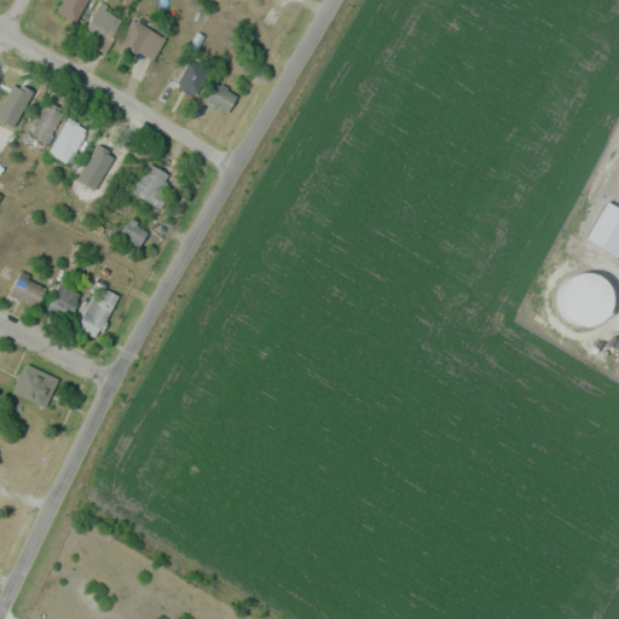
[(65,0),(58,13),(75,22),(86,0),(65,0)]
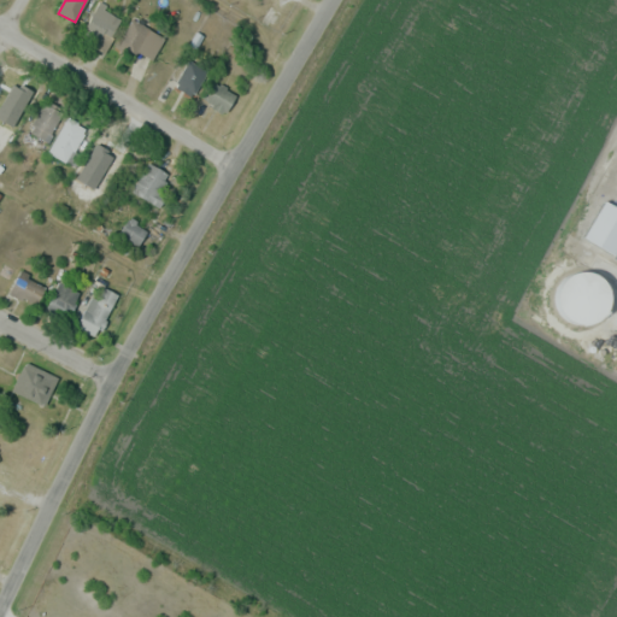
[(84,30),(107,43),(121,19),(97,6),(84,30)]
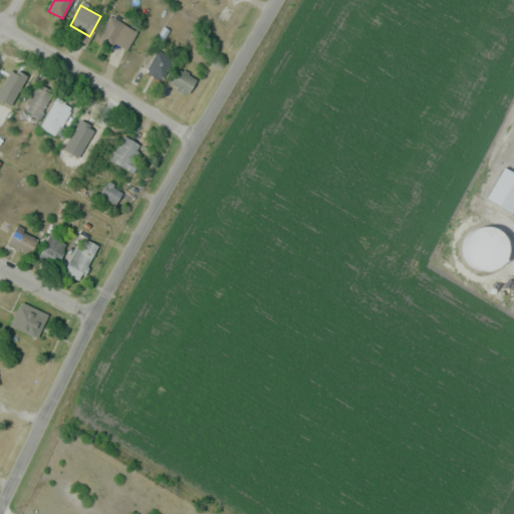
[(99,35),(126,49),(137,30),(109,16),(99,35)]
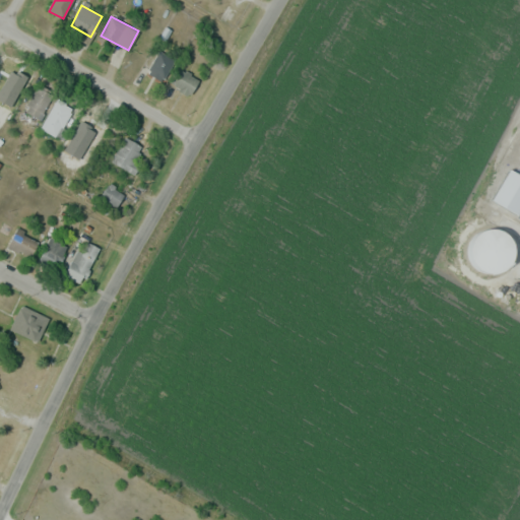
[(163,81),(175,61),(159,51),(146,71),(163,81)]
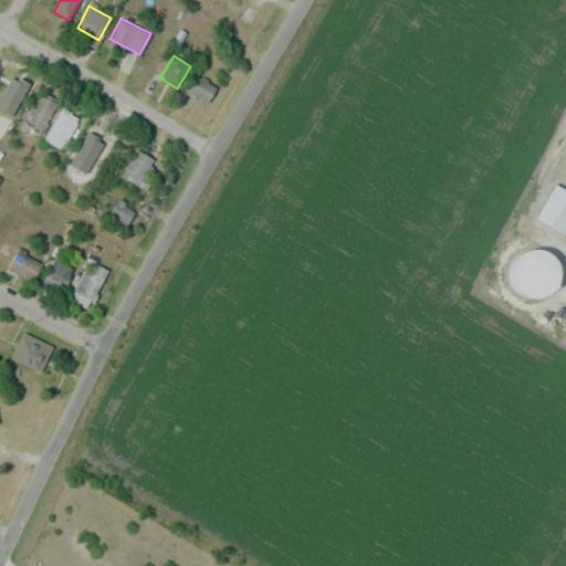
[(20,73),(0,82),(0,94),(4,104),(29,93),(20,73)]
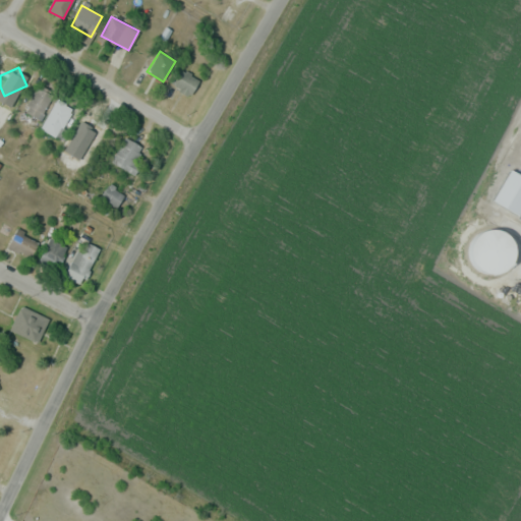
[(199,79),(177,68),(169,84),(190,96),(199,79)]
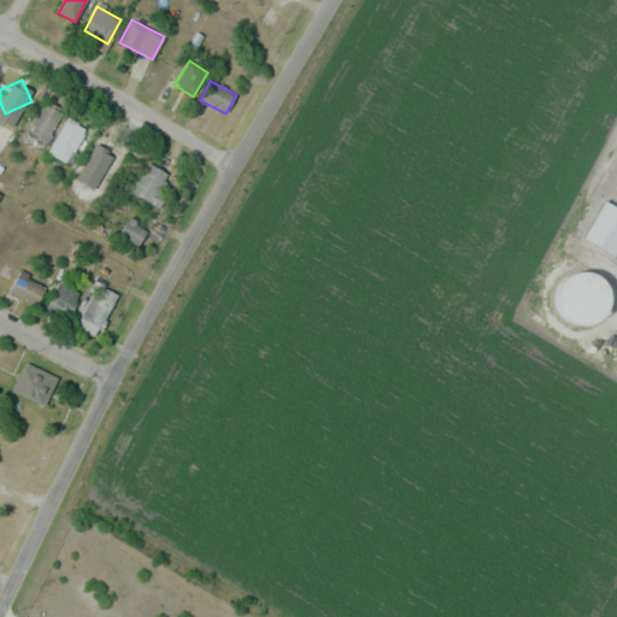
[(47,141),(62,110),(42,101),(28,131),(47,141)]
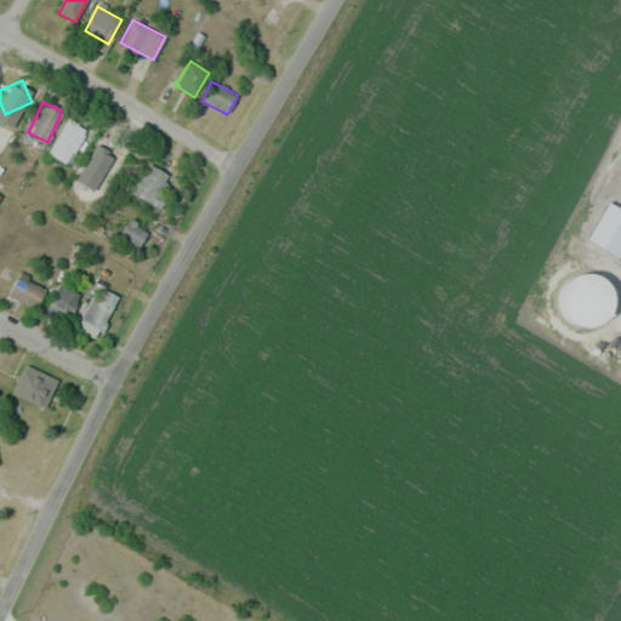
[(89,129),(67,117),(49,154),(70,165),(89,129)]
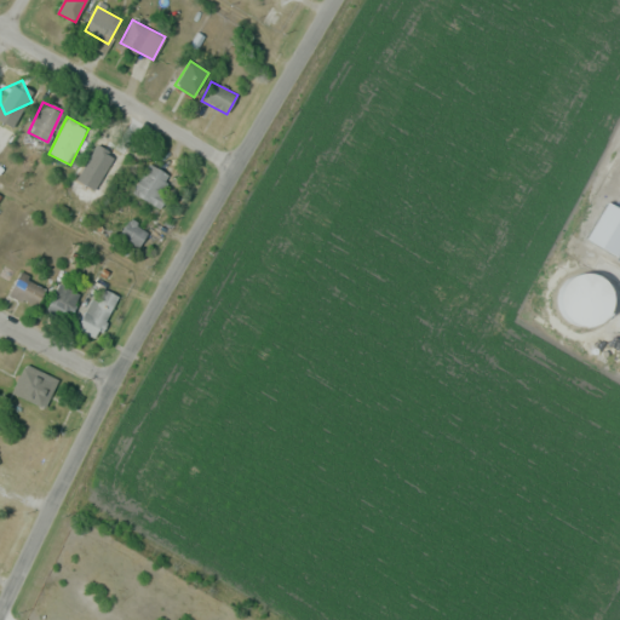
[(89,185),(114,147),(99,137),(74,176),(89,185)]
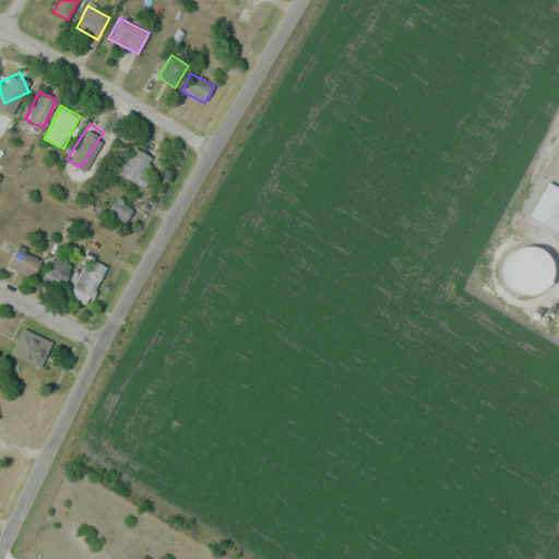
[(156,159),(134,146),(119,173),(141,186),(156,159)]
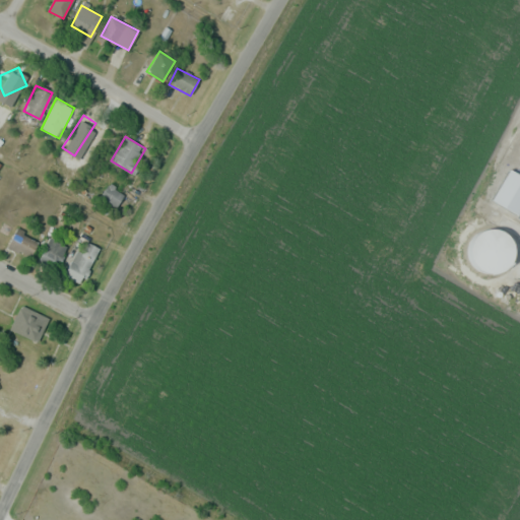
[(124,194),(108,183),(100,196),(116,206),(124,194)]
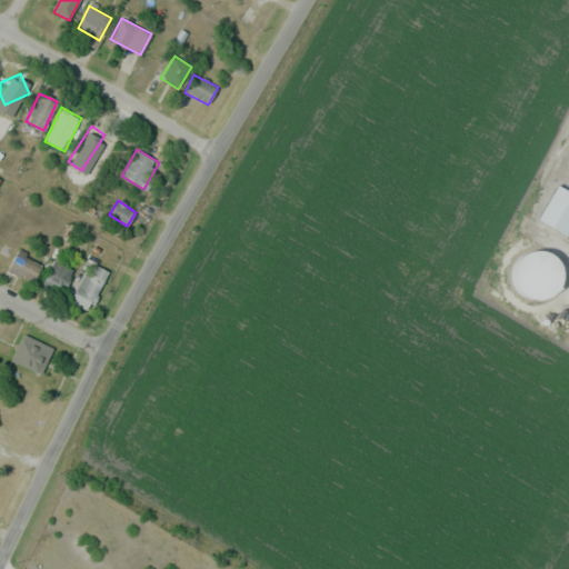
[(41,262),(16,251),(8,271),(32,282),(41,262)]
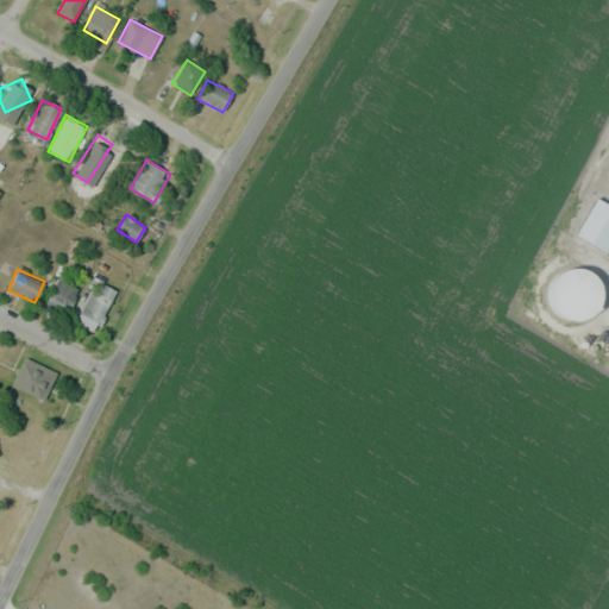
[(553,287),(548,296),(548,307),(553,316),(562,324),(571,327),(582,326),(591,320),(597,312),(600,301),(597,292),(591,282),(582,277),(571,276),(562,280),(553,287)]
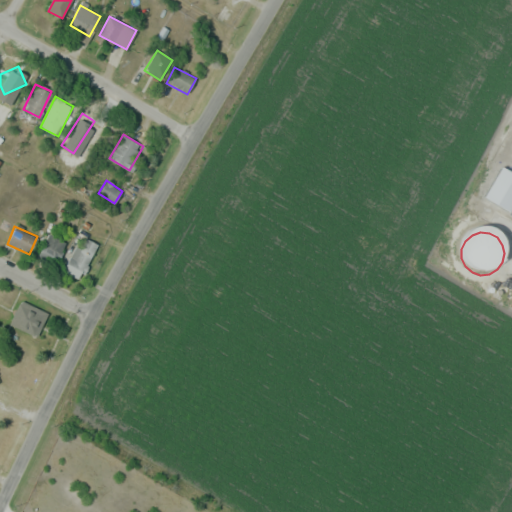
[(36,259),(56,266),(65,241),(45,234),(36,259)]
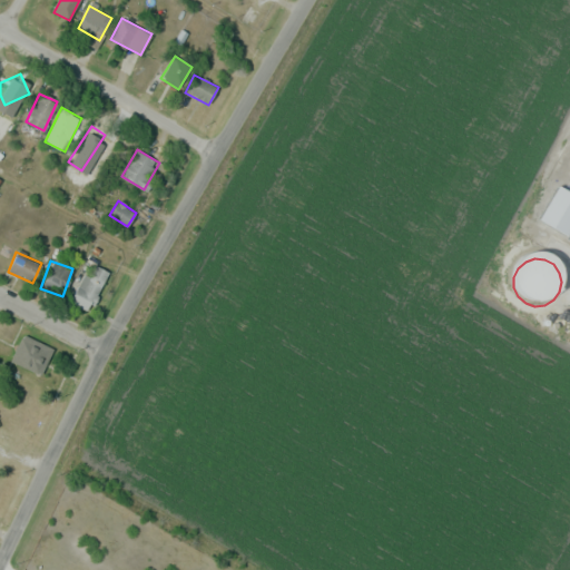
[(90,312),(108,271),(95,265),(89,276),(82,273),(70,303),(90,312)]
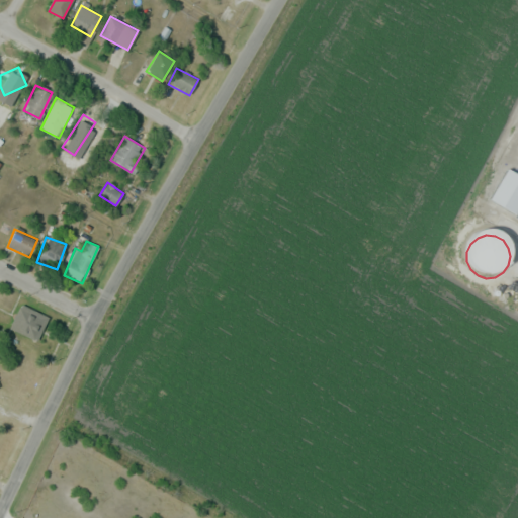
[(36,341),(49,317),(21,304),(9,327),(36,341)]
